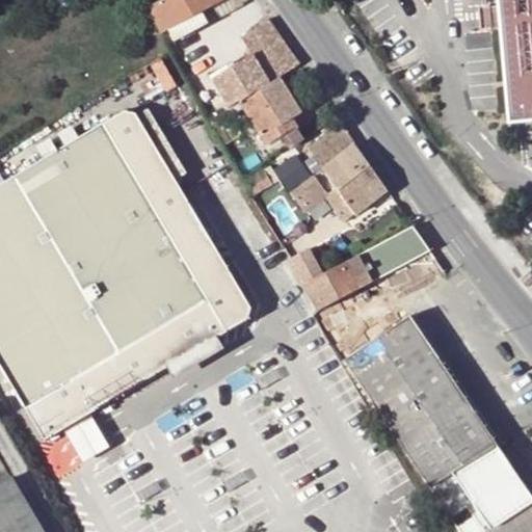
[(164,0),(152,7),(165,31),(204,11),(213,6),(224,0),(164,0)]
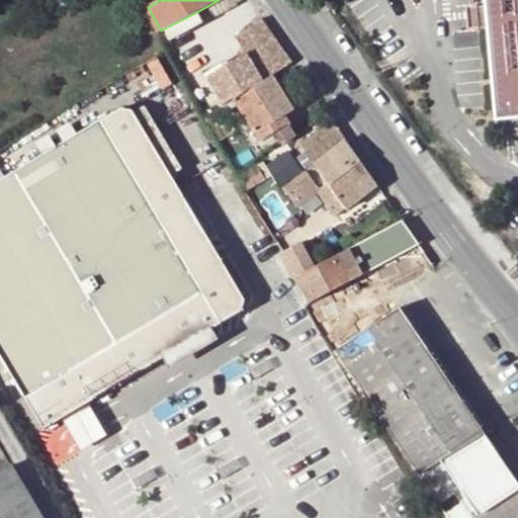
[(225,0),(219,0),(207,6),(213,16),(230,7),(225,0)]
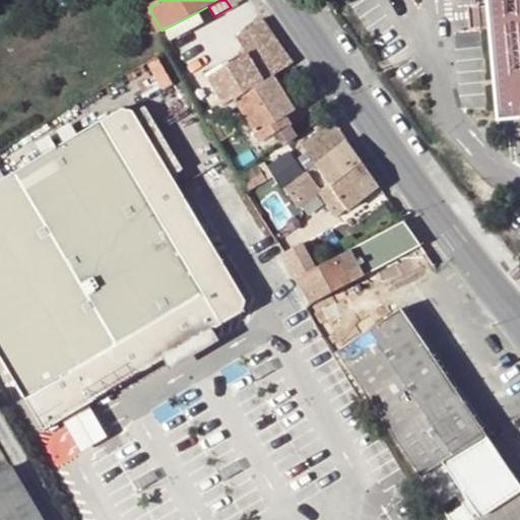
[(519,120),(519,106),(506,108),(500,27),(516,26),(513,0),(480,0),(493,123),(519,120)]
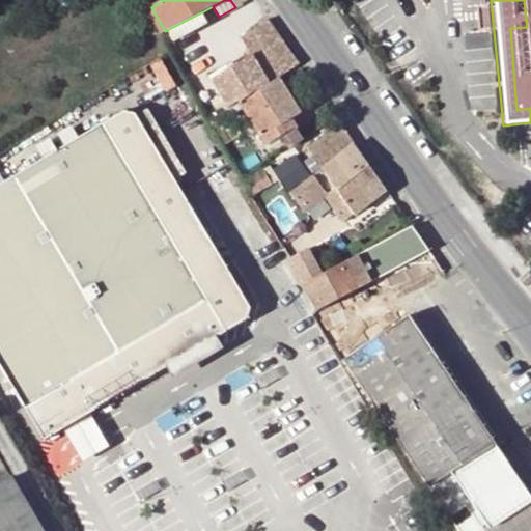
[(530,0),(524,0),(527,27),(510,28),(516,110),(530,108),(530,0)]
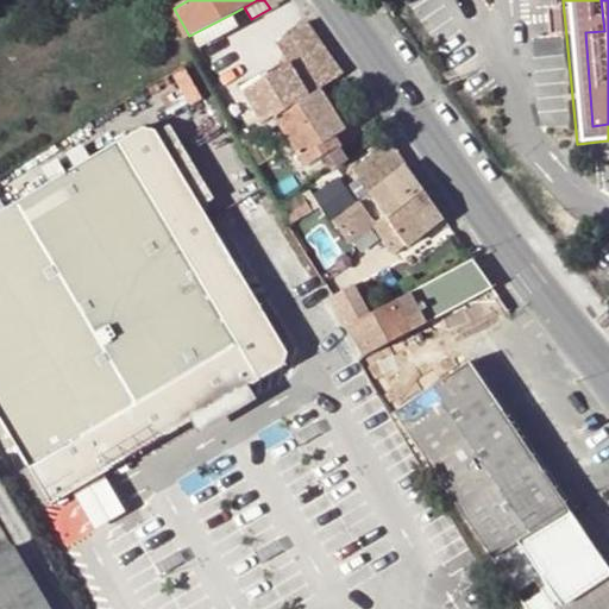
[(189,36),(201,58),(207,55),(202,45),(240,24),(233,13),(189,36)]
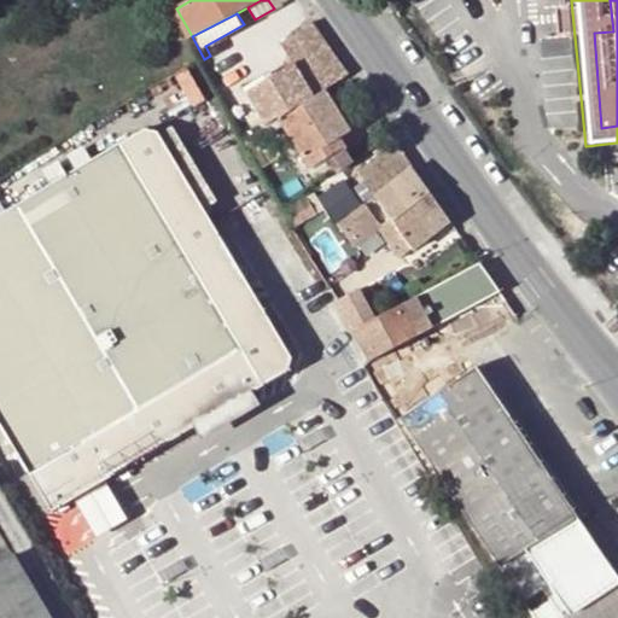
[(337,58),(310,21),(281,44),(293,62),(249,91),(268,124),(270,122),(283,115),(285,117),(310,100),(298,82),(337,58)]
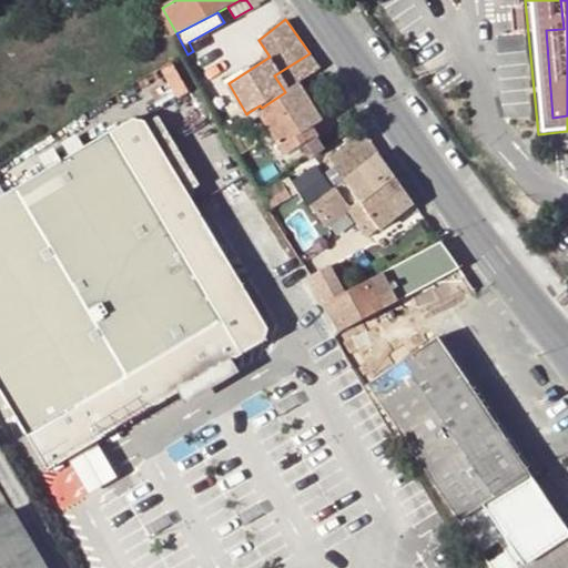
[(306,143),(320,135),(314,125),(325,120),(301,79),(320,68),(310,53),(274,75),(285,92),(262,108),(260,105),(249,112),(246,114),(252,123),(265,114),(288,153),(306,143)]
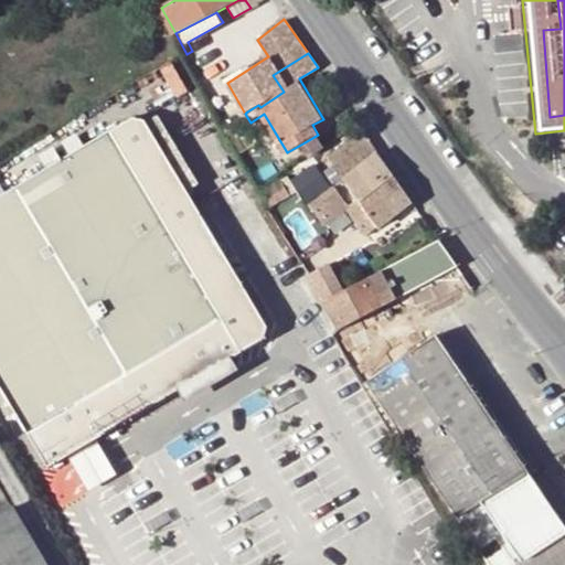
[(137,112),(0,192),(0,376),(49,465),(262,338),(265,326),(148,115),(137,112)]
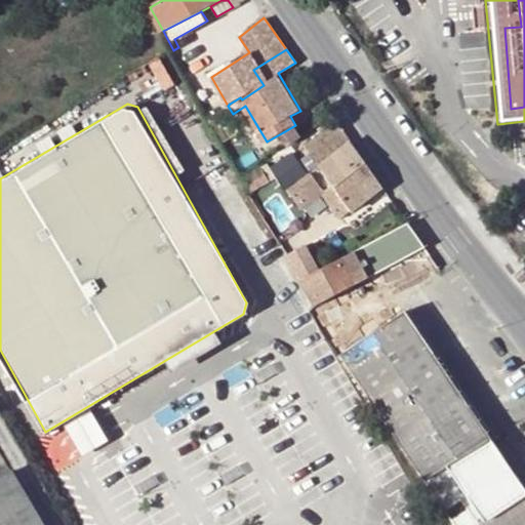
[(216,116),(224,112),(219,106),(213,110),(216,116)]
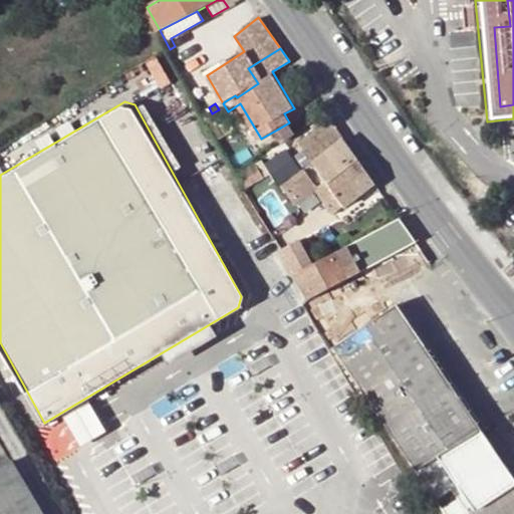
[(225,117),(219,109),(212,113),(207,117),(211,125),(225,117)]
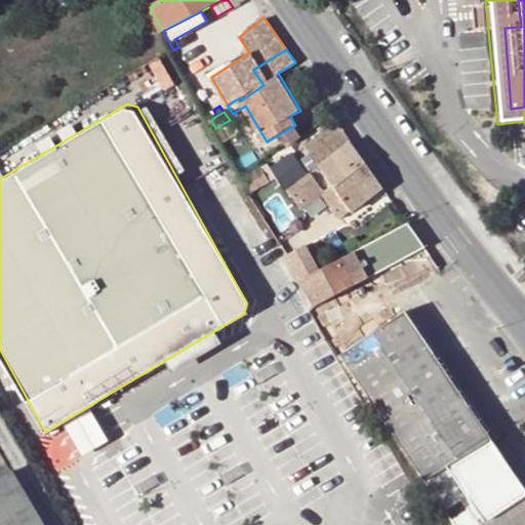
[(230,120),(215,128),(218,133),(233,125),(230,120)]
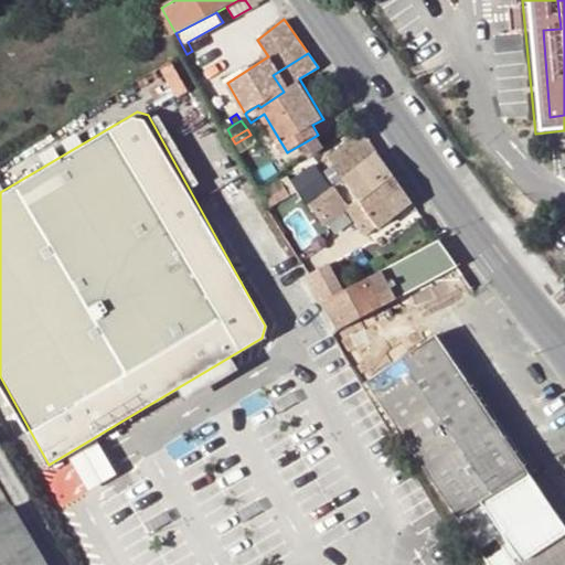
[(345,176),(380,153),(364,132),(331,156),(345,176)]
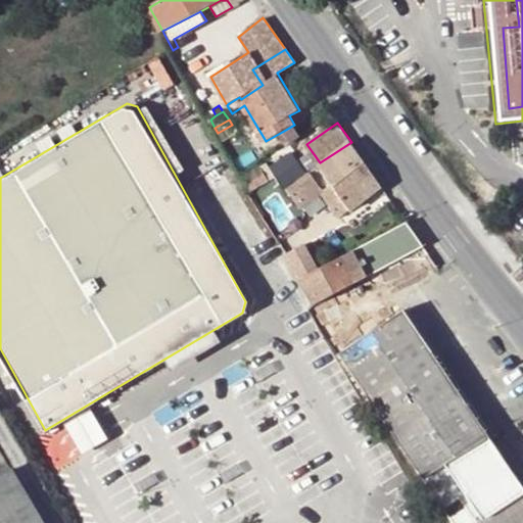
[(294,125),(282,132),(289,143),(300,136),(294,125)]
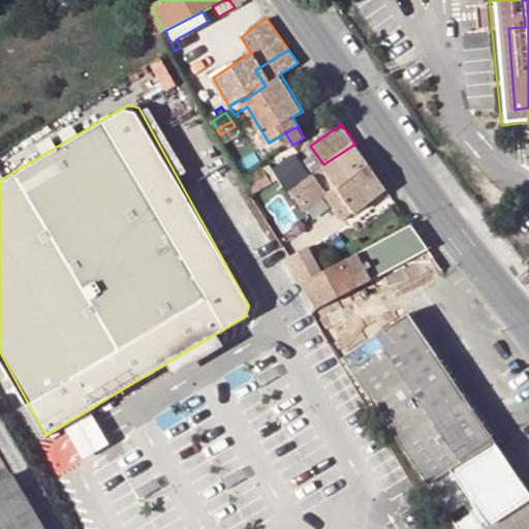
[(387,189),(355,144),(323,164),(321,166),(322,167),(338,189),(354,212),(387,189)]
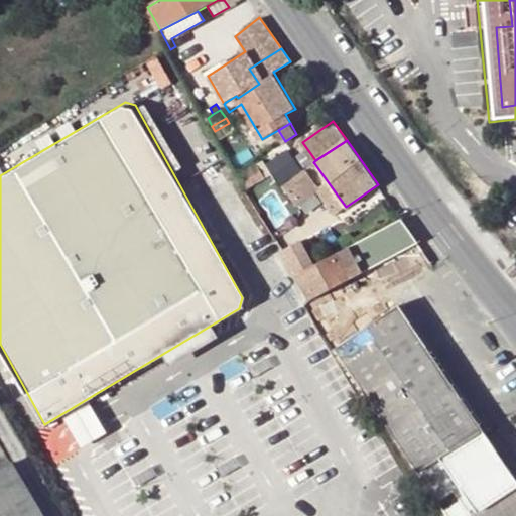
[(330,184),(314,163),(305,169),(305,170),(313,181),(320,191),(330,184)]
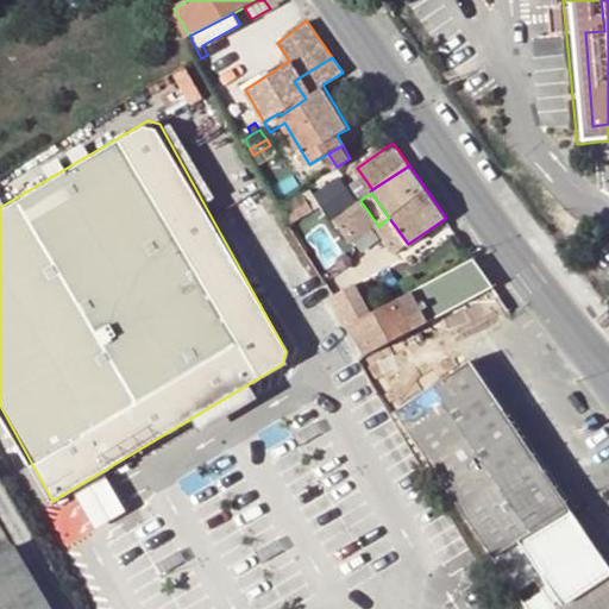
[(303,196),(286,206),(295,223),(313,213),(303,196)]
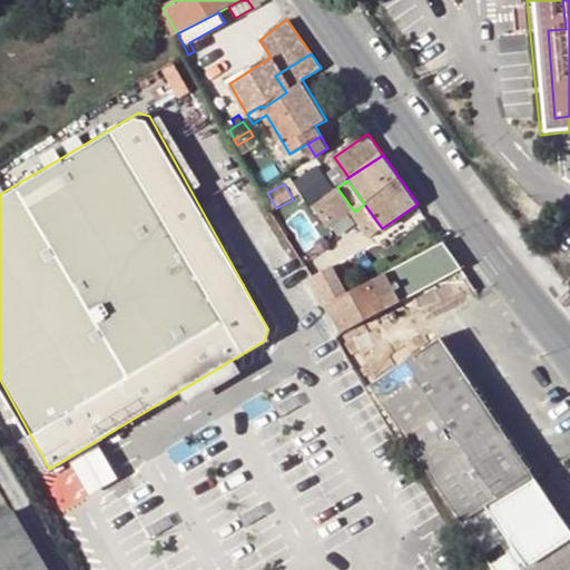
[(346,200),(337,188),(326,197),(335,209),(346,200)]
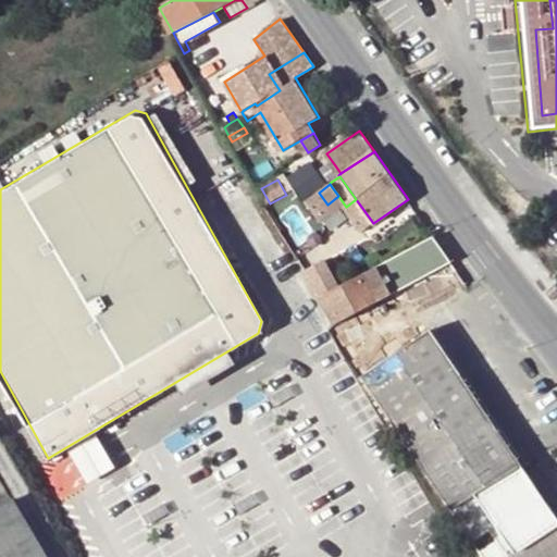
[(316,212),(327,205),(319,193),(308,200),(316,212)]
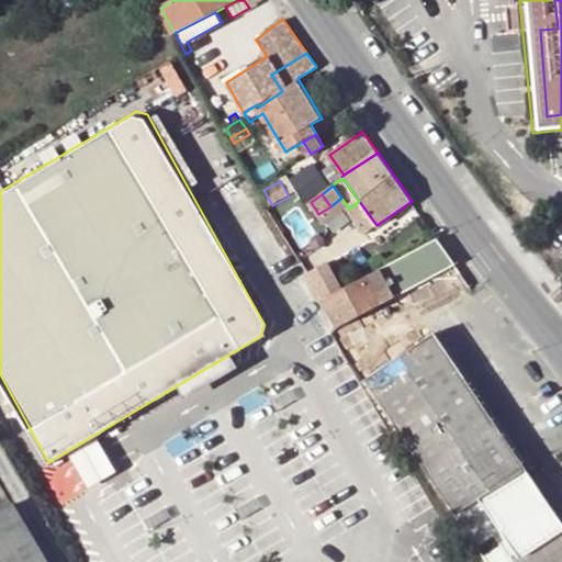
[(377,225),(359,201),(349,209),(348,210),(366,233),(377,225)]
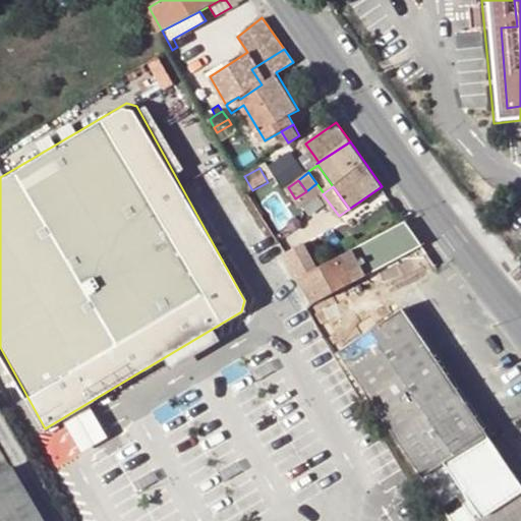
[(305,245),(287,254),(299,279),(317,269),(305,245)]
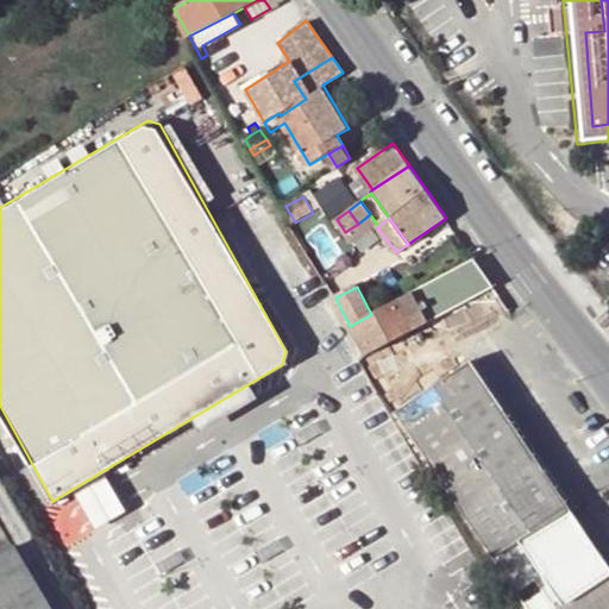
[(432,322),(416,292),(396,301),(413,332),(432,322)]
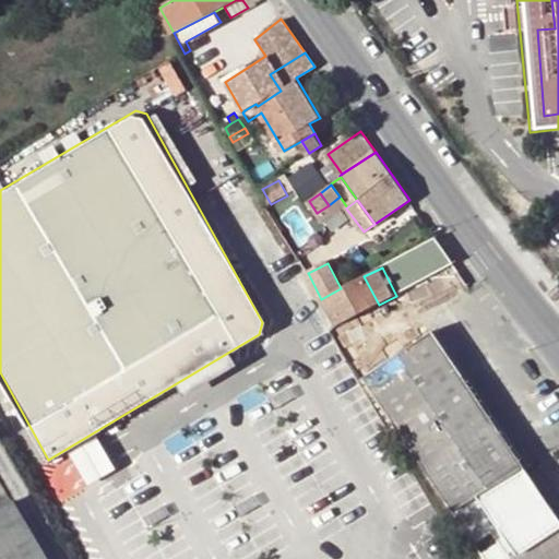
[(321,299),(336,326),(379,305),(364,276),(351,284),(341,288),(321,299)]
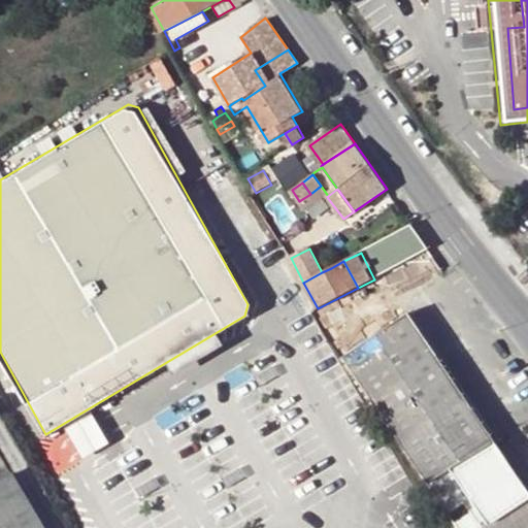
[(410,318),(345,358),(429,483),(496,444),(410,318)]
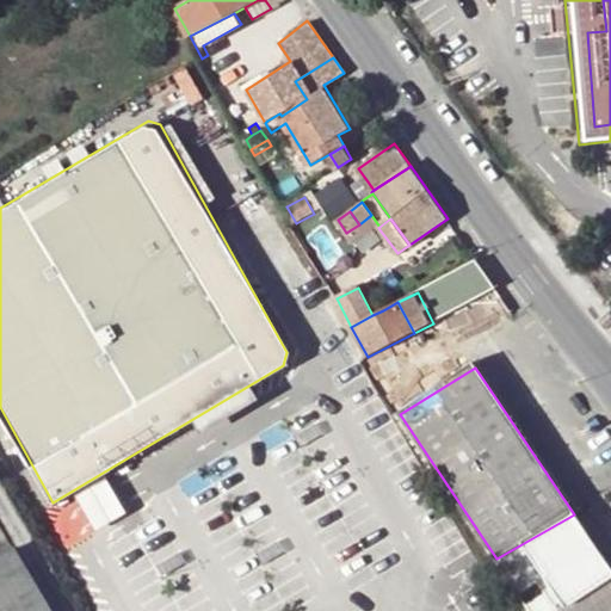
[(501,566),(576,517),(574,514),(497,559),(501,566)]
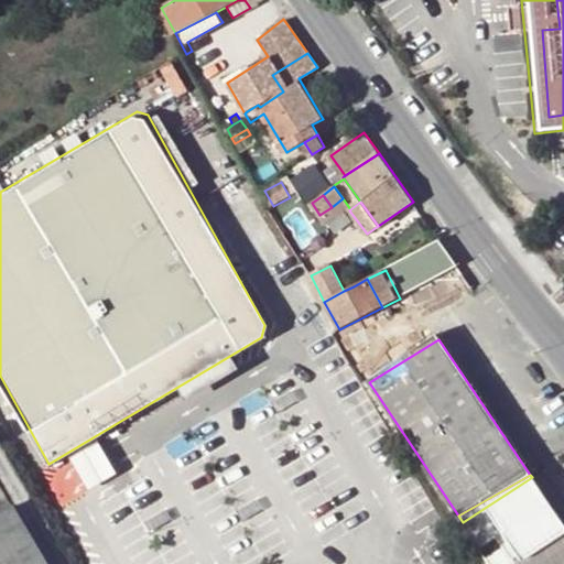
[(521,563),(563,537),(563,525),(540,490),(472,535),(489,563),(521,563)]
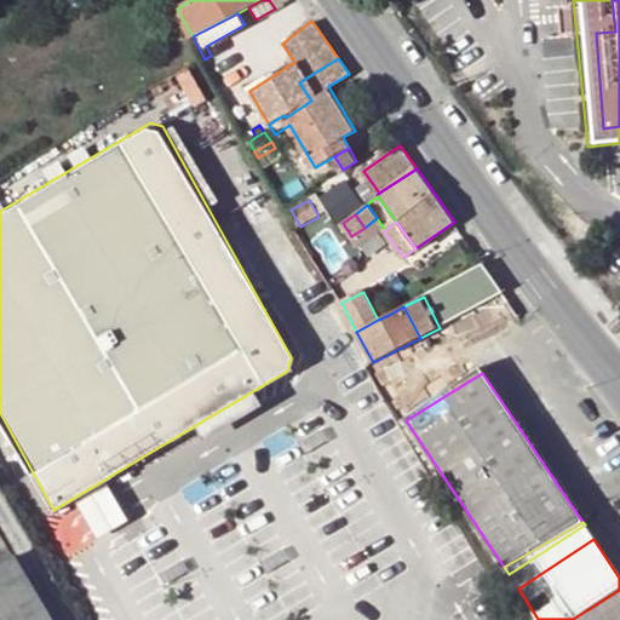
[(49,619),(13,560),(0,567),(0,619),(49,619)]
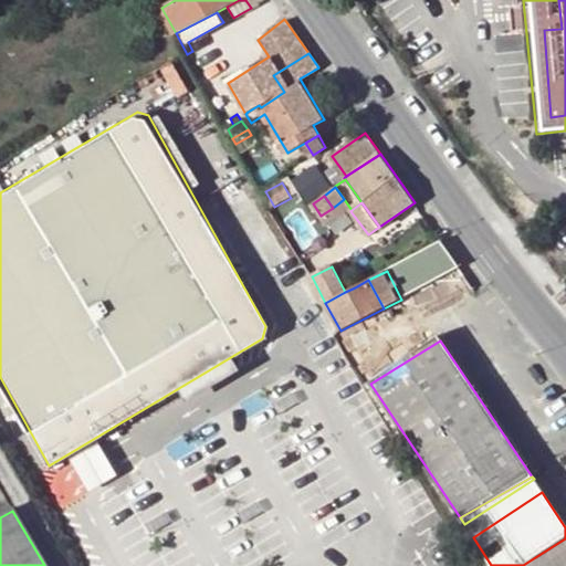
[(565,565),(565,538),(523,565),(565,565)]
